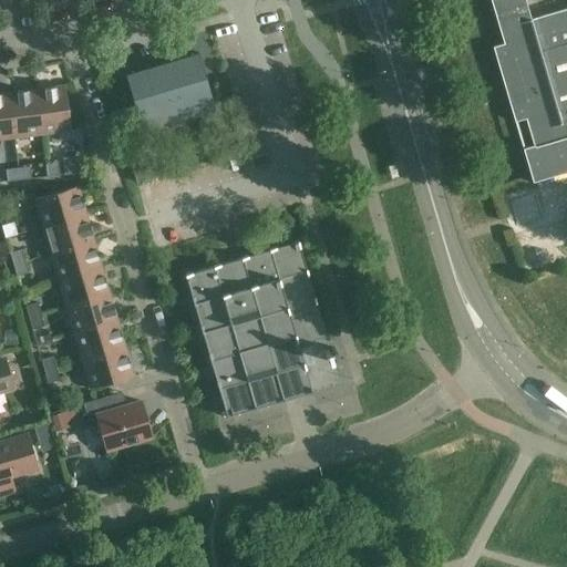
[(566,8),(549,14),(550,18),(532,23),(524,0),(490,0),(503,44),(492,48),(514,122),(525,119),(533,146),(522,148),(532,183),(566,172),(566,8)]
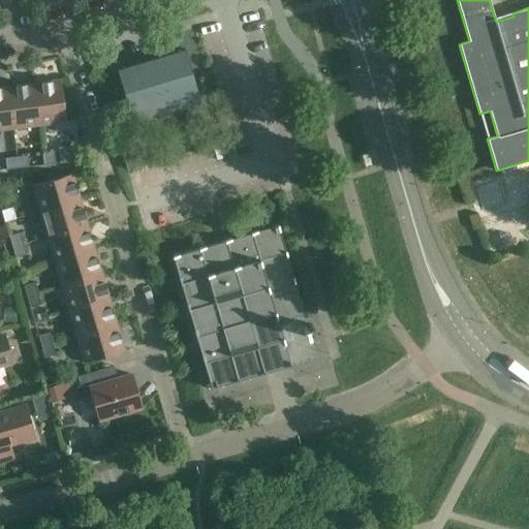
[(116,70),(117,71),(128,109),(153,101),(157,114),(198,101),(183,50),(116,70)]
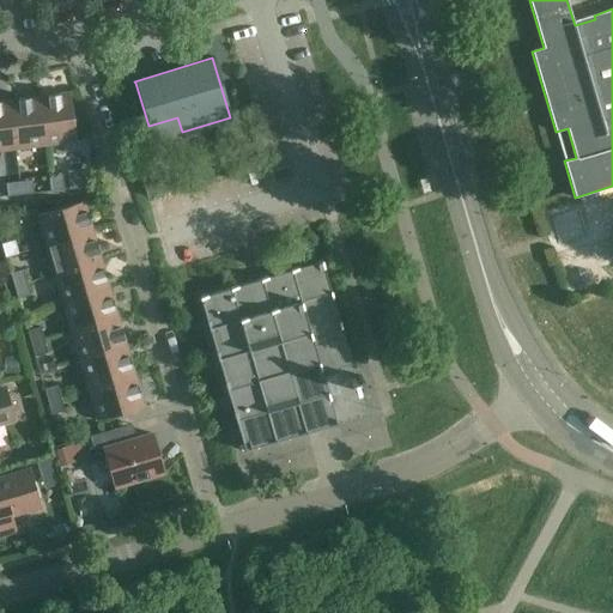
[(38,97),(44,145),(76,141),(70,93),(38,97)]
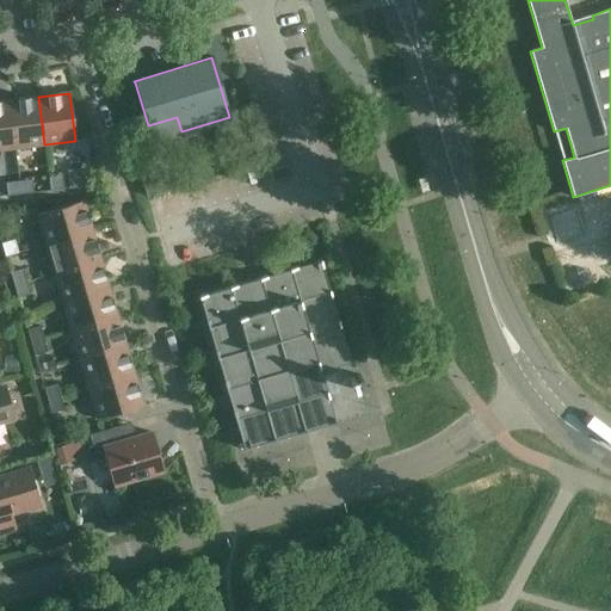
[(14,149),(44,144),(38,97),(8,100),(14,149)]
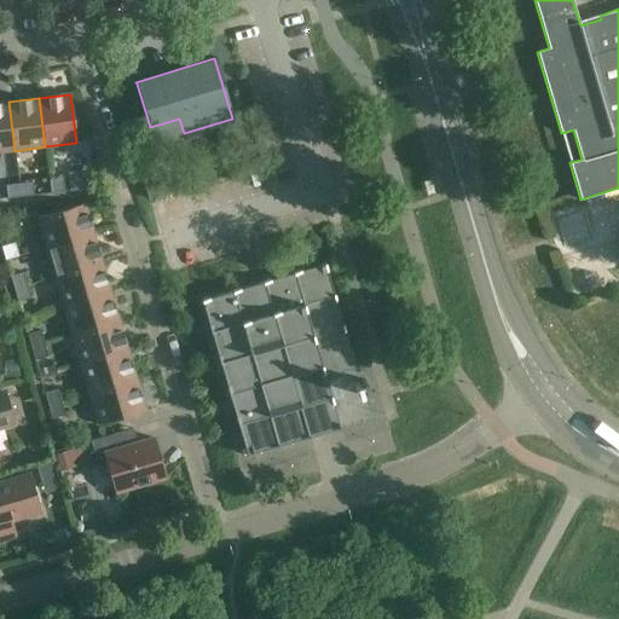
[(0,152),(15,151),(9,102),(0,103),(0,152)]
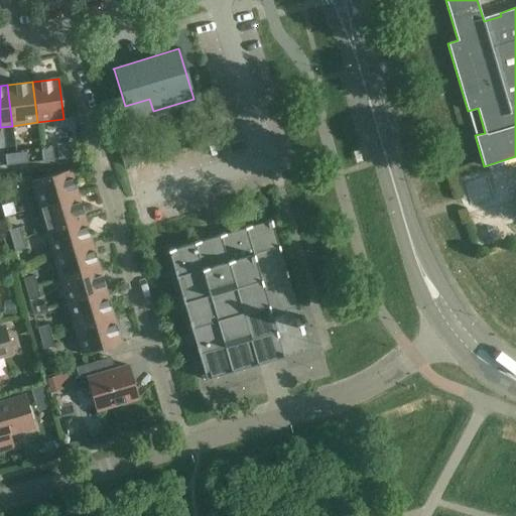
[(40,150),(42,161),(53,159),(52,148),(40,150)]
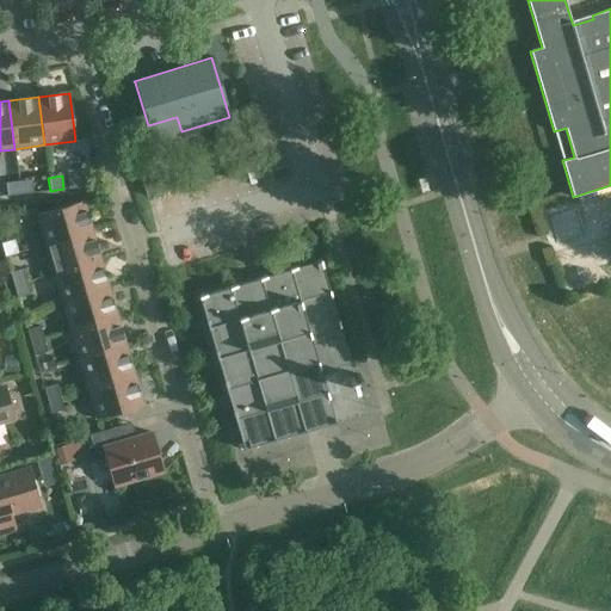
[(32,180),(18,181),(20,195),(34,193),(32,180)]
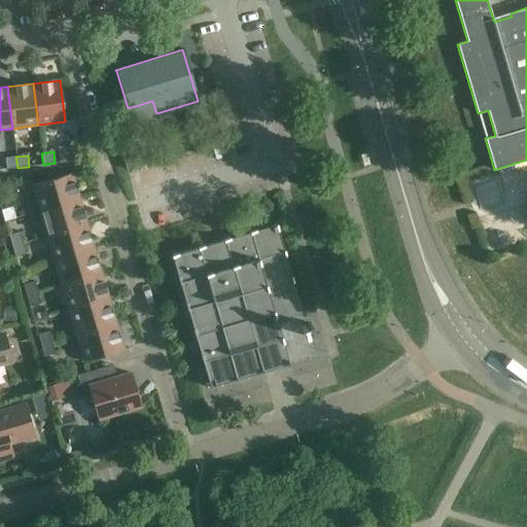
[(18,168),(15,156),(4,157),(6,169),(18,168)]
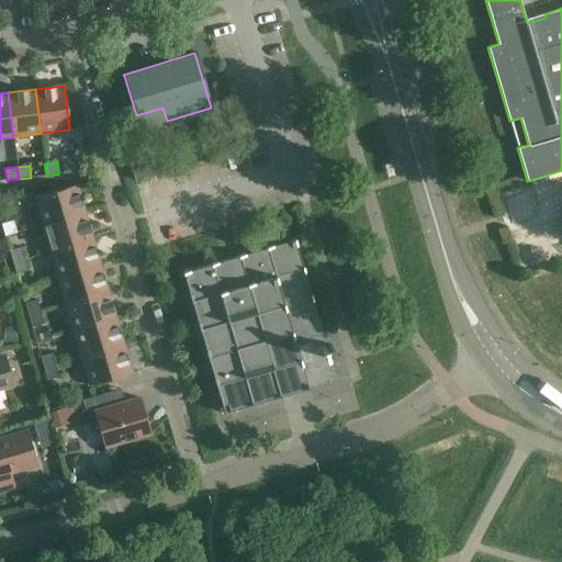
[(33,198),(42,225),(85,213),(76,186),(33,198)]
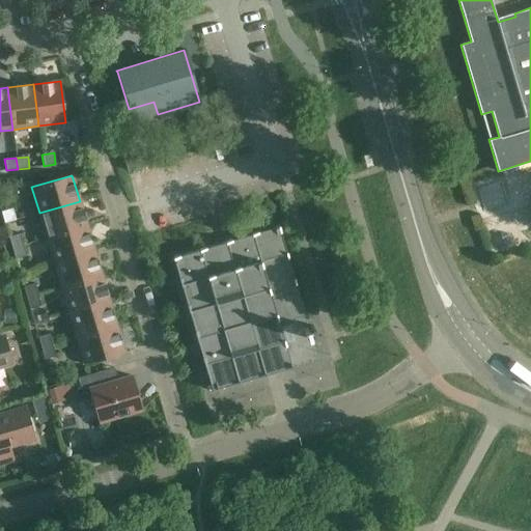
[(87,226),(80,201),(39,213),(47,238),(87,226)]
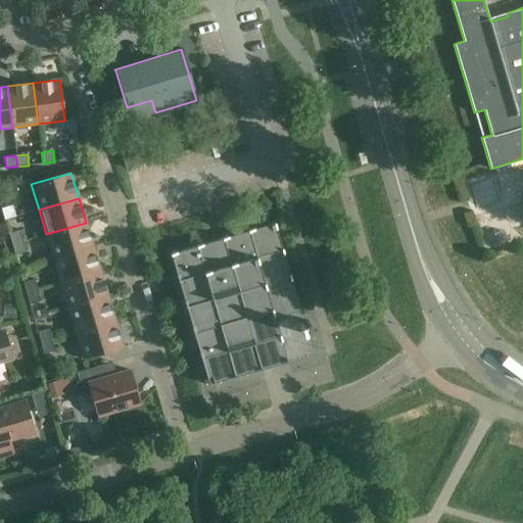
[(12,205),(1,208),(4,220),(15,217),(12,205)]
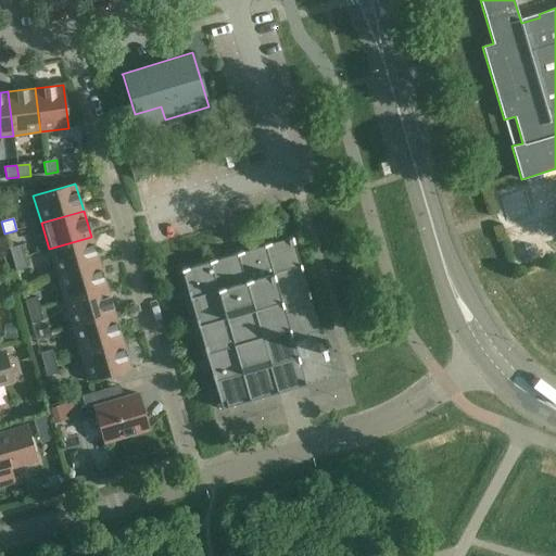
[(49,249),(57,275),(99,263),(91,237),(49,249)]
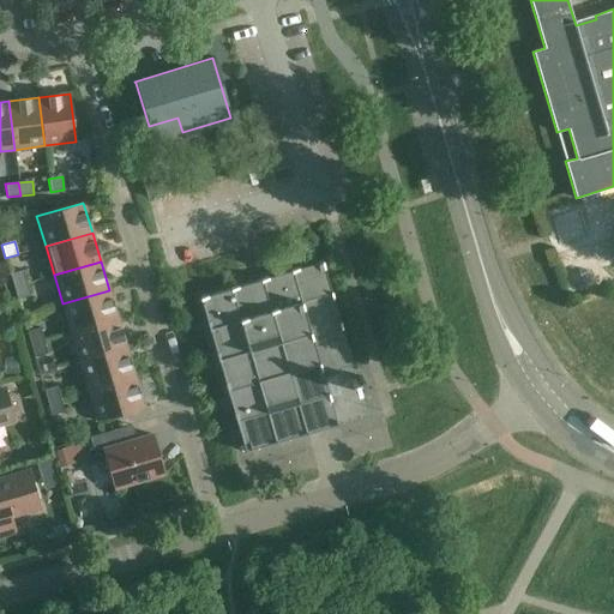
[(233,434),(239,432),(245,452),(353,420),(337,367),(323,372),(323,369),(349,361),(350,366),(353,366),(343,331),(323,262),(199,299),(232,409),(226,410),(233,434)]
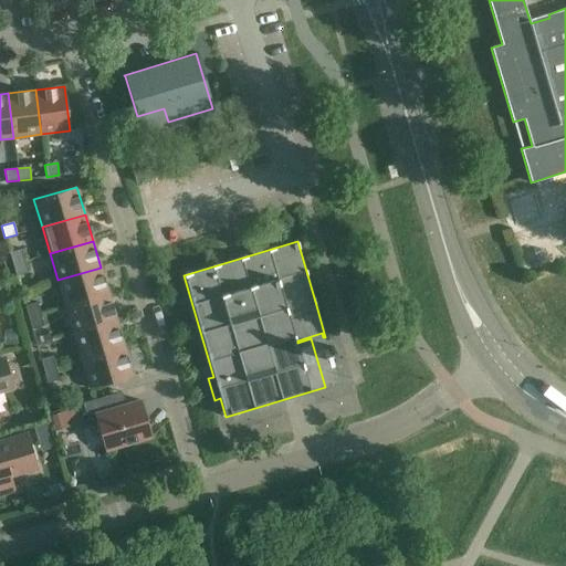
[(21,249),(9,252),(12,264),(24,261),(21,249)]
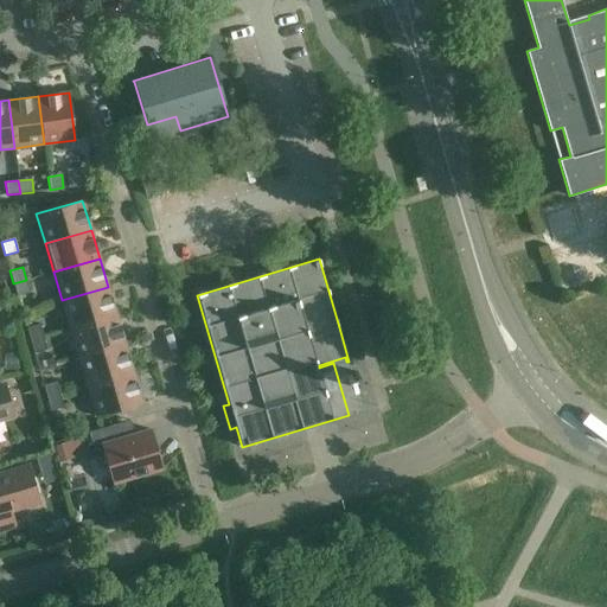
[(30,293),(26,280),(13,283),(17,296),(30,293)]
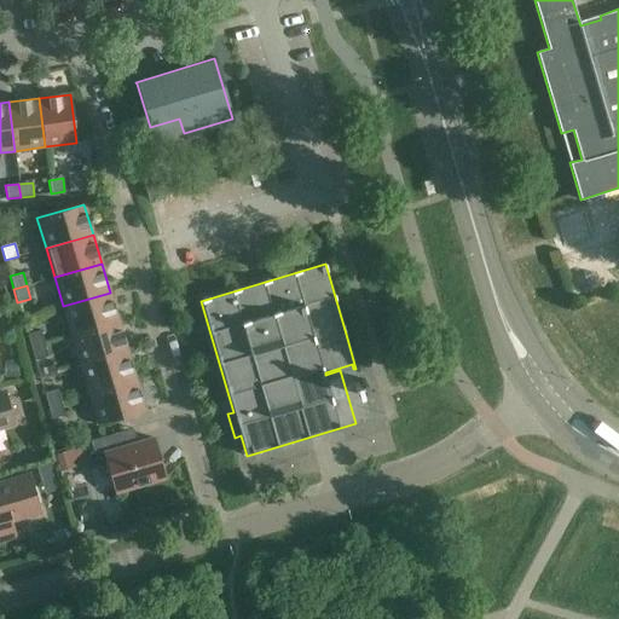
[(119,322),(110,293),(63,306),(71,336),(119,322)]
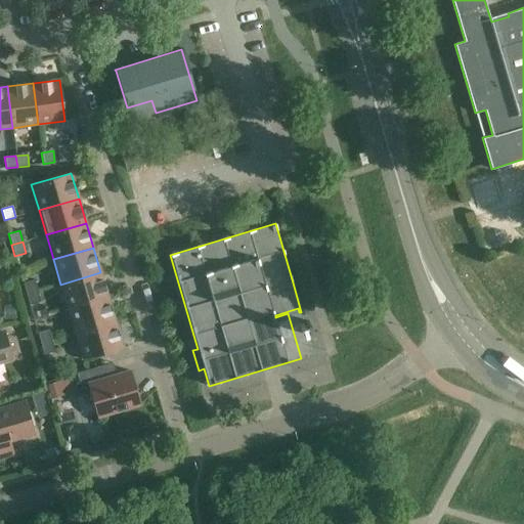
[(107,297),(100,272),(60,285),(68,309),(107,297)]
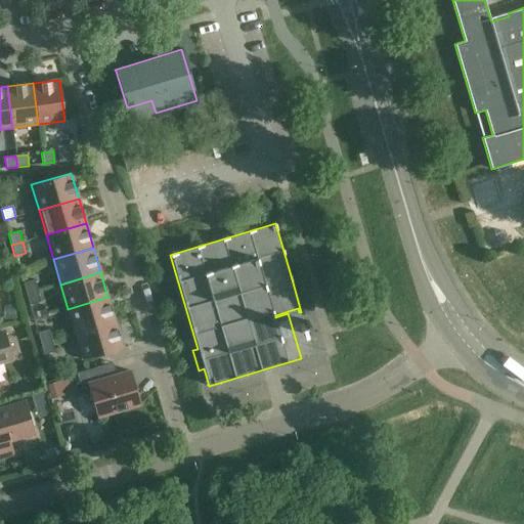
[(34,280),(23,284),(26,295),(37,291),(34,280)]
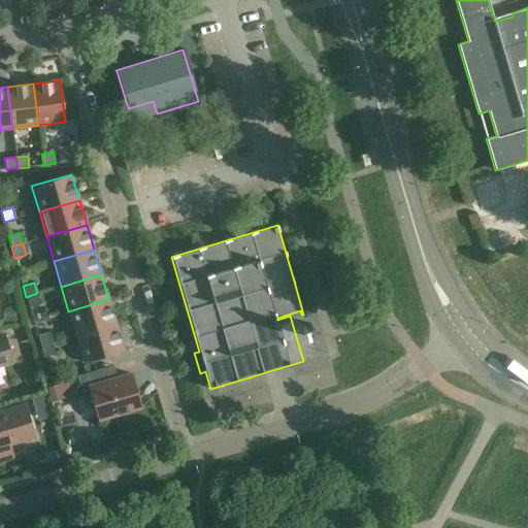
[(40,304),(37,293),(26,297),(29,307),(40,304)]
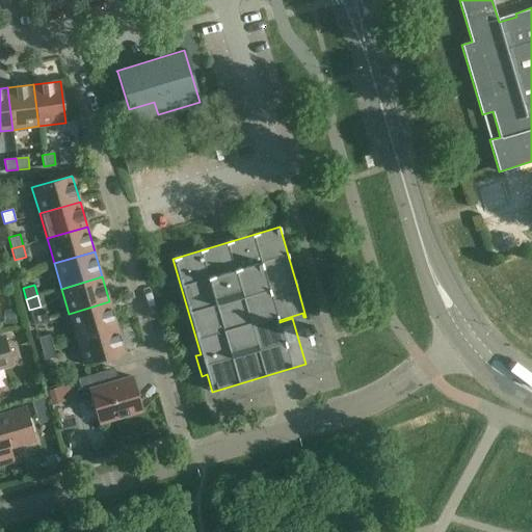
[(116,326),(109,301),(69,314),(76,339),(116,326)]
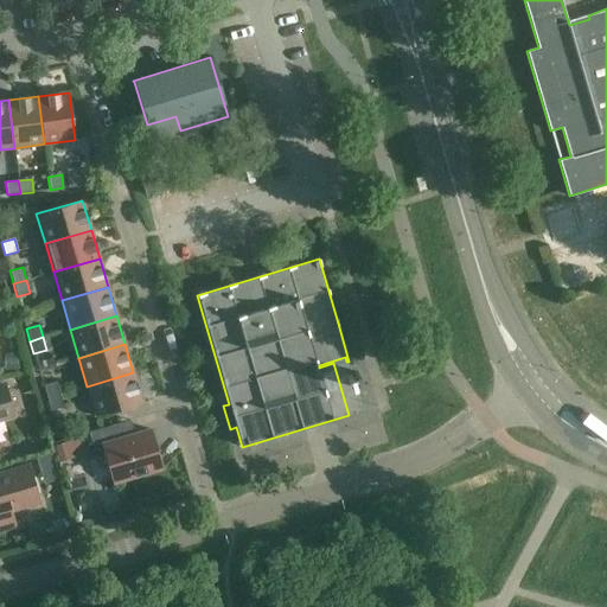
[(5,355),(5,370),(17,370),(17,355),(5,355)]
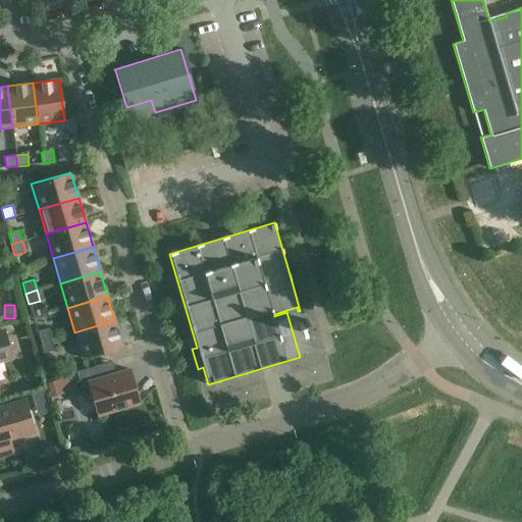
[(122,346),(114,320),(74,332),(83,358),(122,346)]
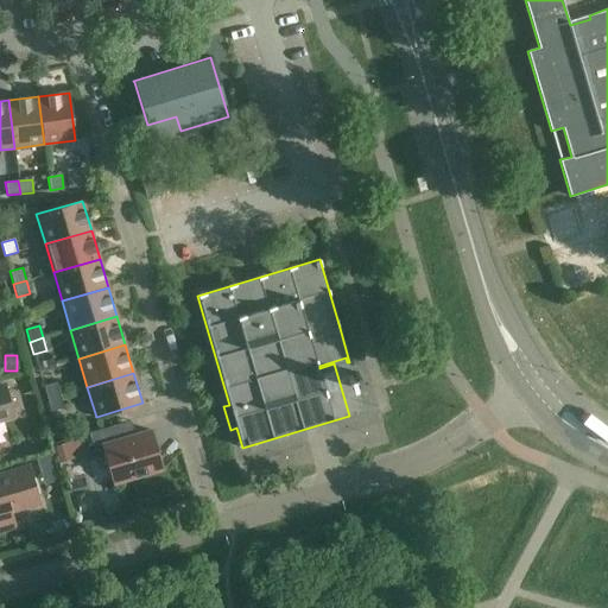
[(56,382),(43,386),(48,399),(59,396),(56,382)]
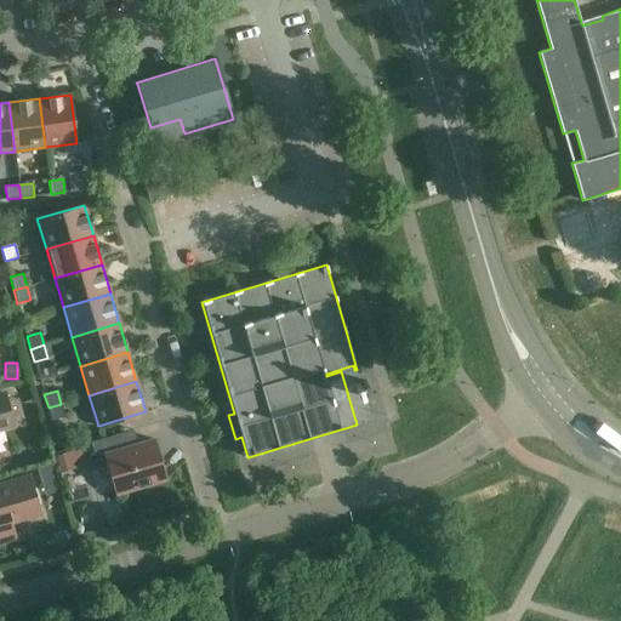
[(0,421),(11,419),(5,394),(0,394),(0,421)]
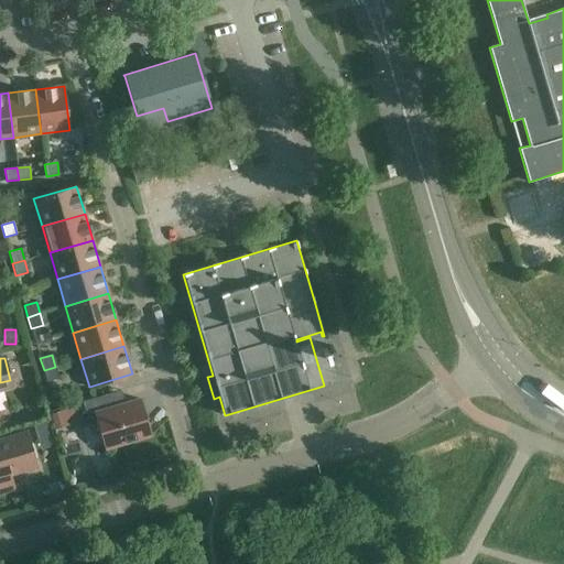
[(60,379),(55,367),(44,370),(47,382),(60,379)]
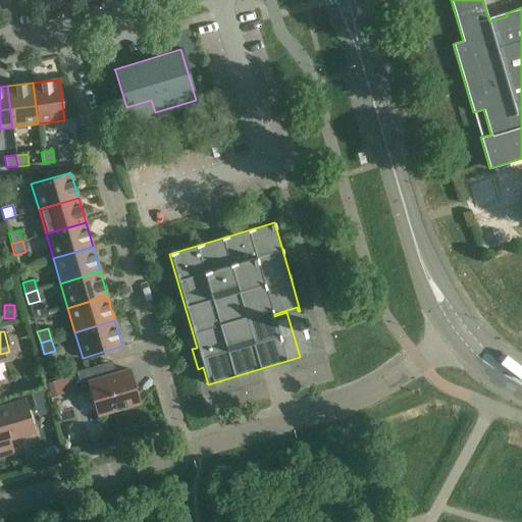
[(128,369),(107,376),(104,364),(75,372),(82,392),(90,388),(98,415),(139,403),(128,369)]
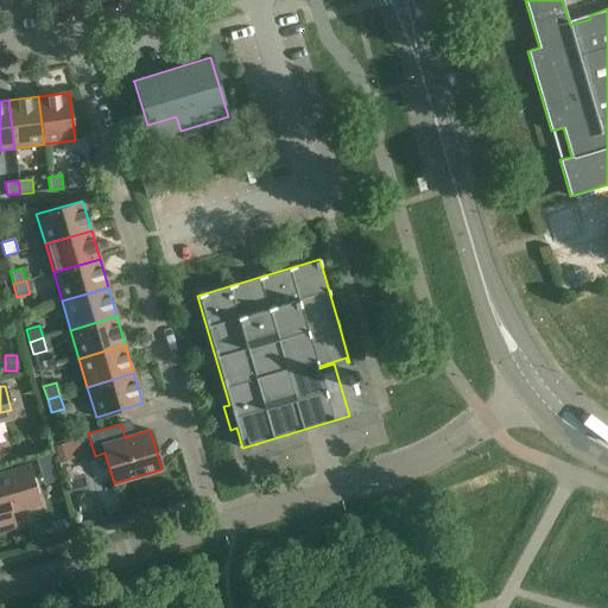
[(75,458),(70,442),(54,447),(58,463),(75,458)]
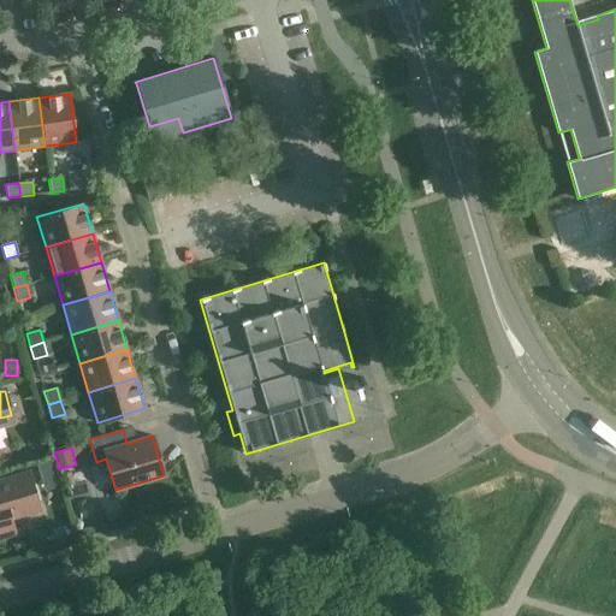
[(0,480),(0,538),(15,534),(10,516),(37,508),(39,510),(40,510),(29,472),(0,480)]
